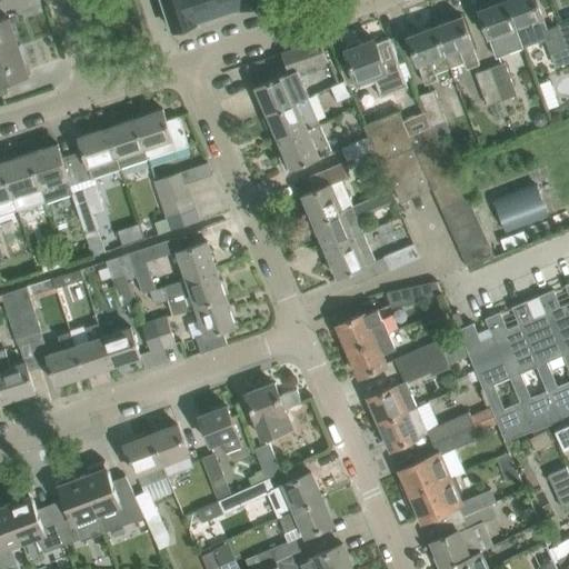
[(196,22),(188,0),(161,0),(172,30),(196,22)]
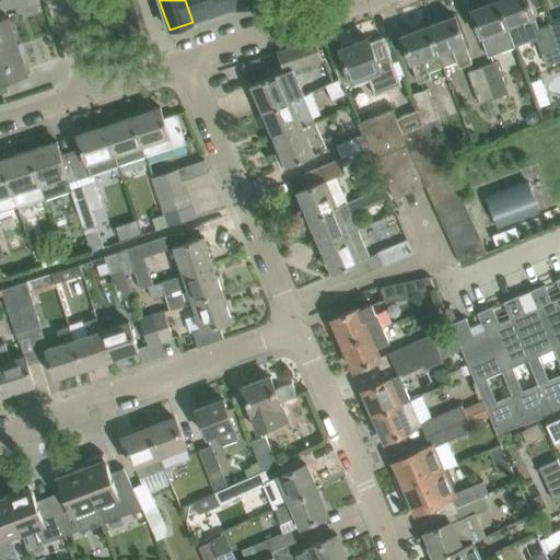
[(210,0),(185,0),(193,22),(194,22),(194,21),(216,14),(210,0)]
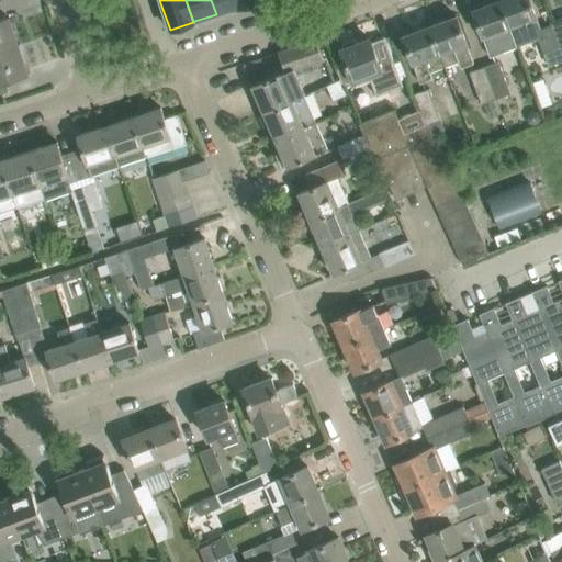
[(211,0),(216,14),(239,7),(236,0),(211,0)]
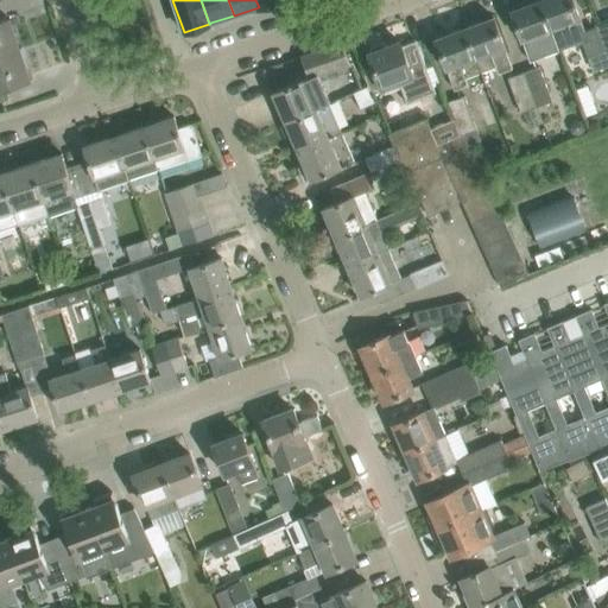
[(525,5),(511,11),(530,61),(558,50),(539,0),(538,0),(524,0),(524,1),(525,5)]
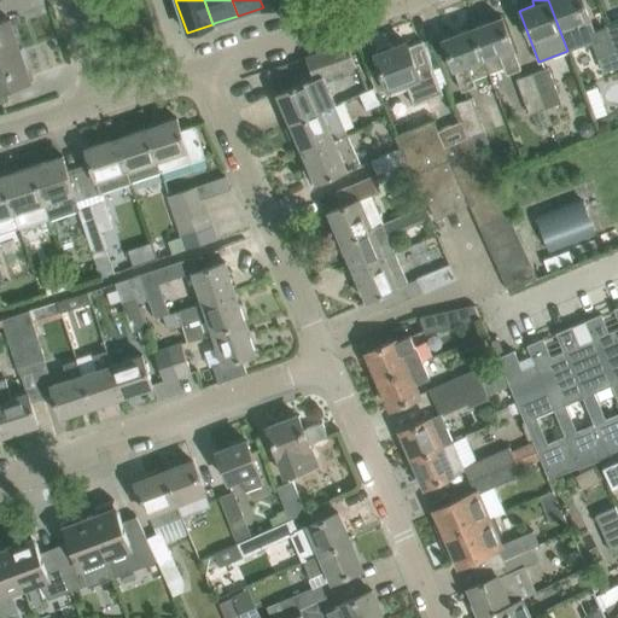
[(548,0),(567,51),(590,42),(596,60),(616,53),(606,27),(594,30),(582,0),(548,0)]
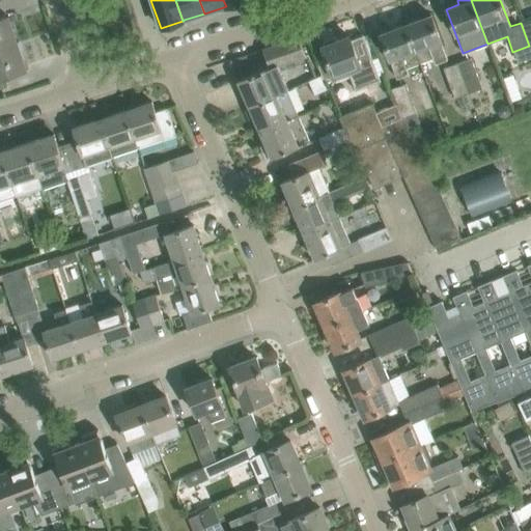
[(430,15),(406,24),(420,62),(434,57),(436,63),(447,59),(430,15)]
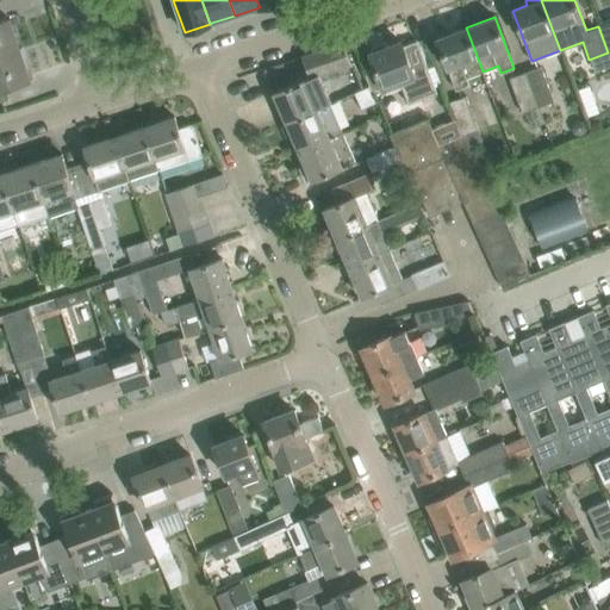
[(0,22),(0,55),(19,49),(8,19),(0,22)]
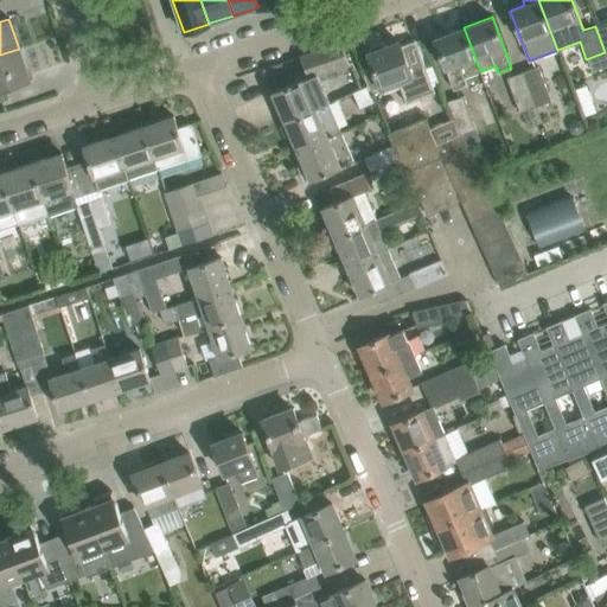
[(464,27),(434,38),(453,89),(467,83),(465,77),(480,71),(464,27)]
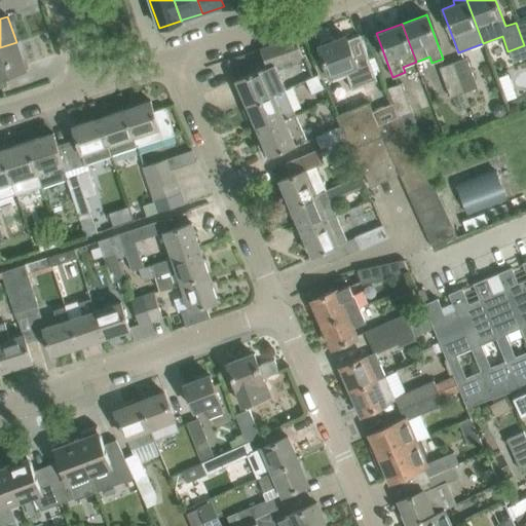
[(345,36),(334,40),(333,37),(330,36),(321,39),(320,42),(321,45),(318,46),(324,58),(313,62),(321,79),(321,80),(341,73),(345,71),(348,80),(373,71),(360,35),(347,40),(345,36)]
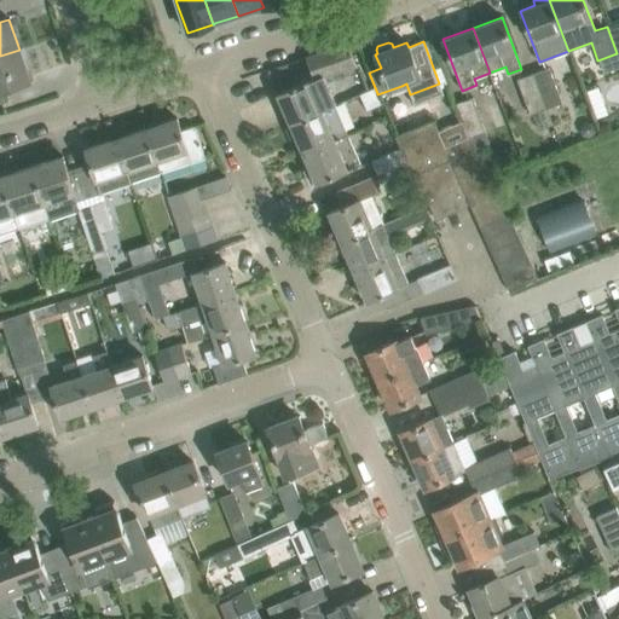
[(316,80),(357,65),(347,44),(306,57),(316,80)]
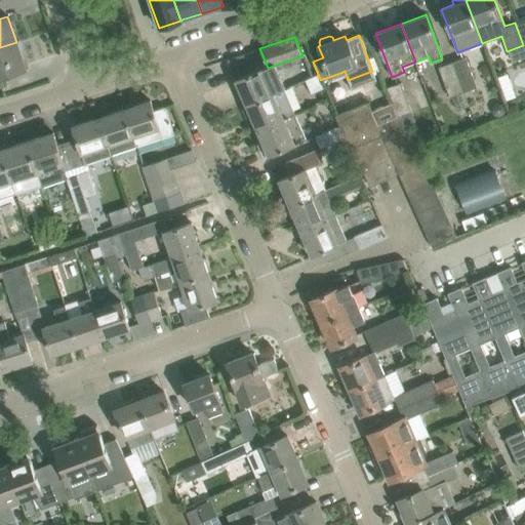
[(0,76),(25,68),(16,42),(0,47),(0,85),(1,86),(0,82),(0,76)]
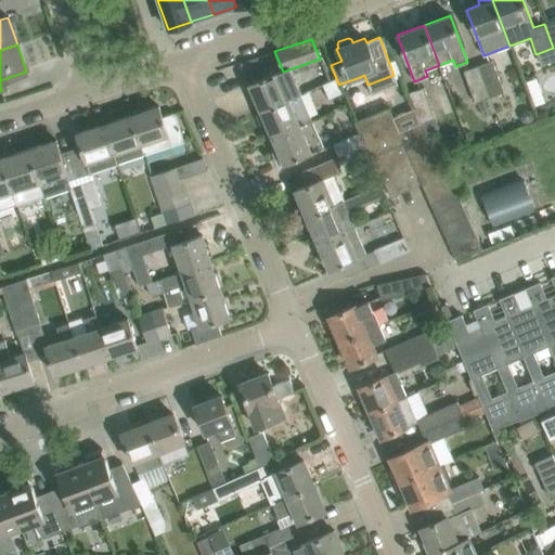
[(492,60),(478,65),(490,97),(504,92),(492,60)]
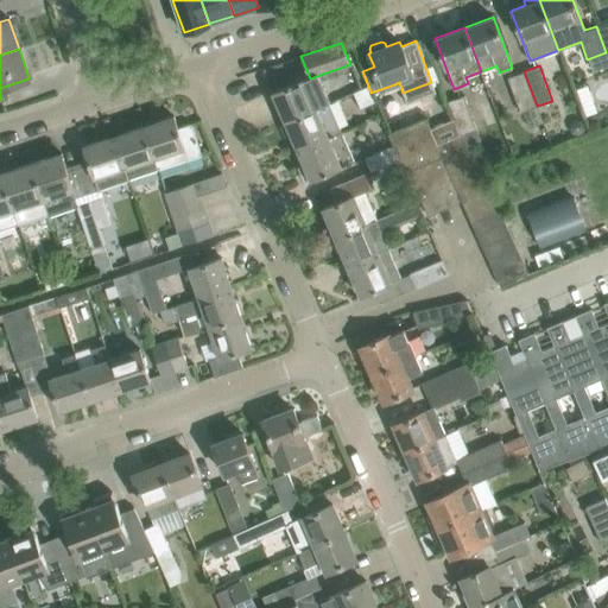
[(537,106),(524,71),(507,77),(520,112),(537,106)]
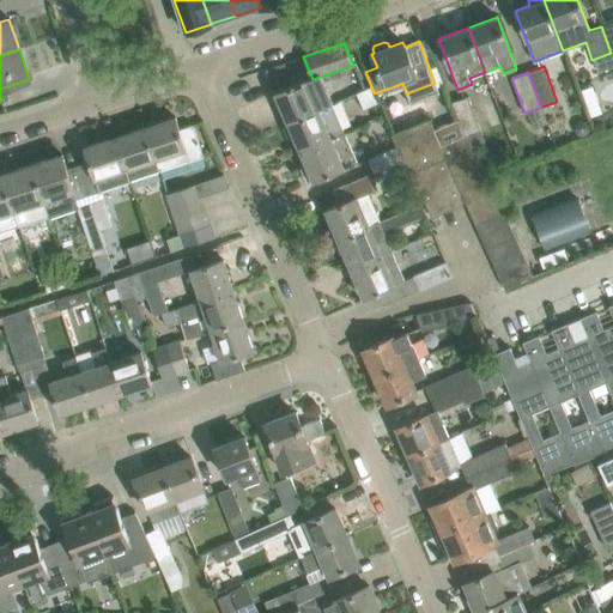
[(275,93),(287,122),(332,104),(326,90),(313,95),(305,80),(275,93)]
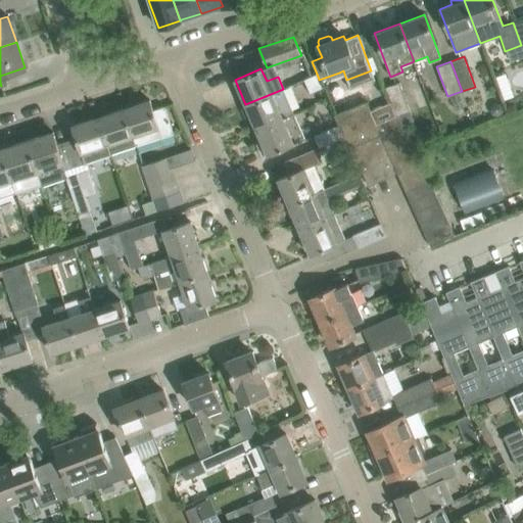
[(316,75),(311,77),(303,80),(308,92),(321,87),(316,75)]
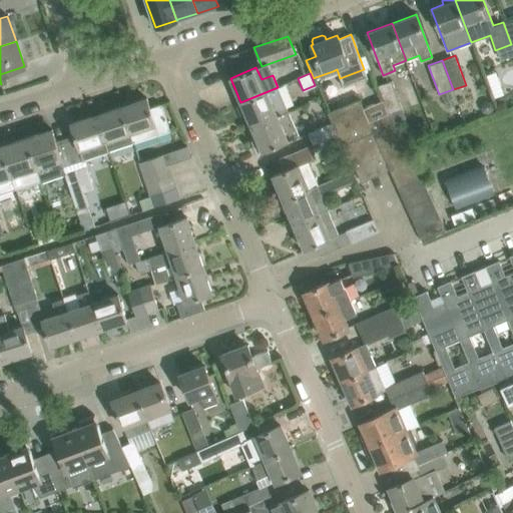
[(388,113),(391,112),(402,108),(391,80),(378,85),(388,113)]
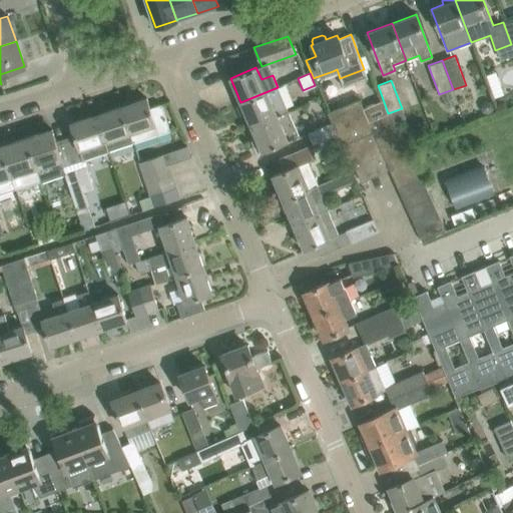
[(245,114),(250,125),(288,110),(278,87),(240,102),(236,106),(240,115),(245,114)]
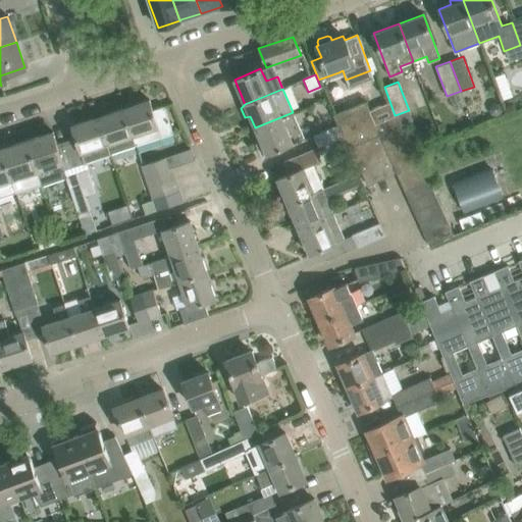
[(152,110),(149,100),(123,108),(136,145),(172,133),(164,106),(152,110)]
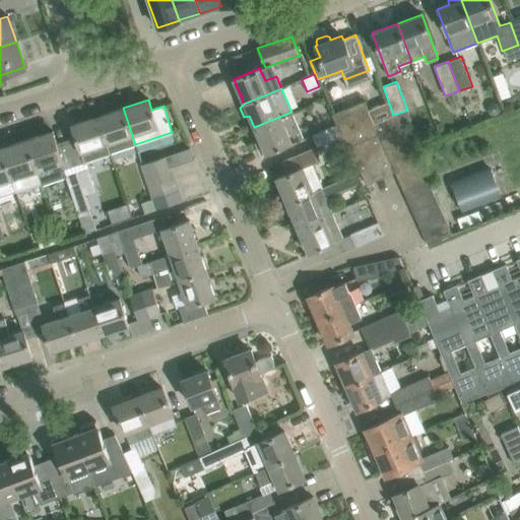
[(340,136),(346,148),(356,174),(358,173),(360,172),(365,182),(364,182),(365,183),(393,170),(397,179),(421,168),(396,114),(393,115),(373,124),(363,102),(332,116),(335,124),(340,136)]
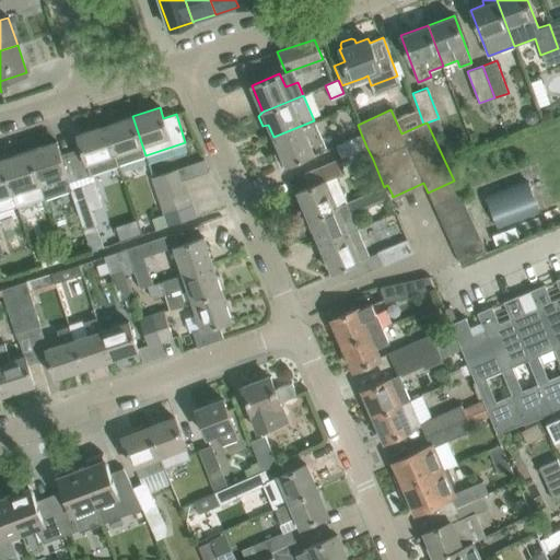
[(132,116),(105,125),(118,164),(144,154),(146,155),(132,116)]
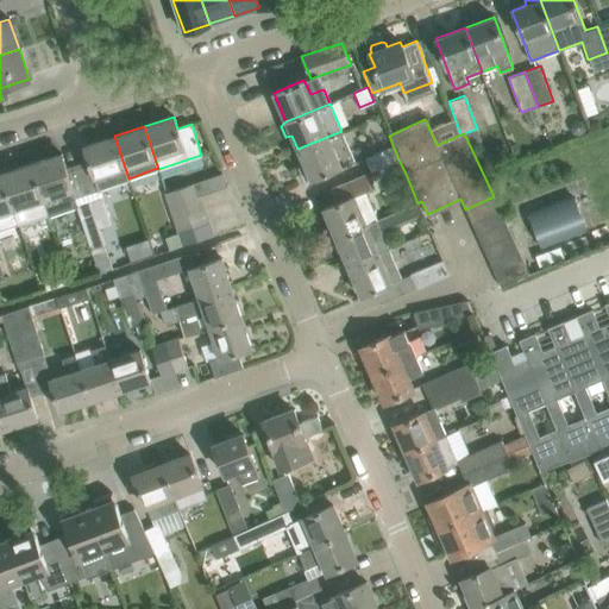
[(311,180),(341,167),(355,161),(341,131),(297,149),(305,164),(299,168),(305,182),(311,179),(311,180)]
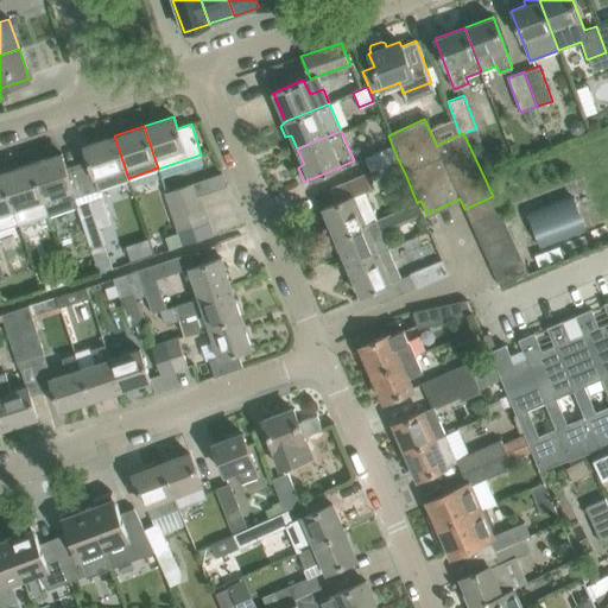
[(97,188),(128,178),(114,135),(83,146),(97,188)]
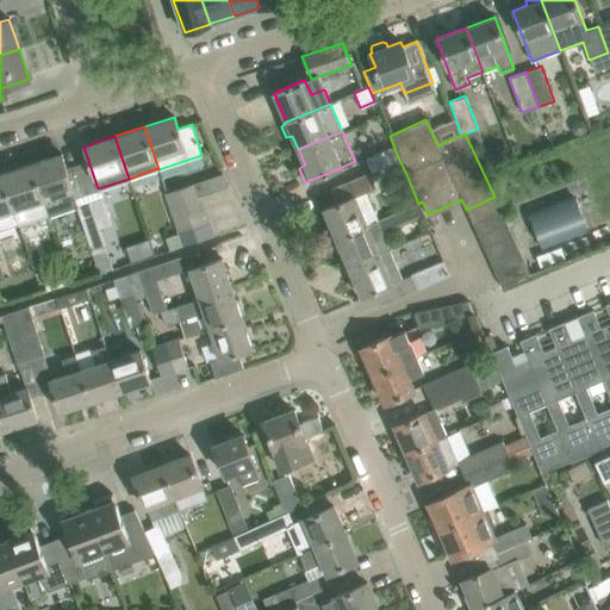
[(399,160),(393,145),(366,157),(372,172),(399,160)]
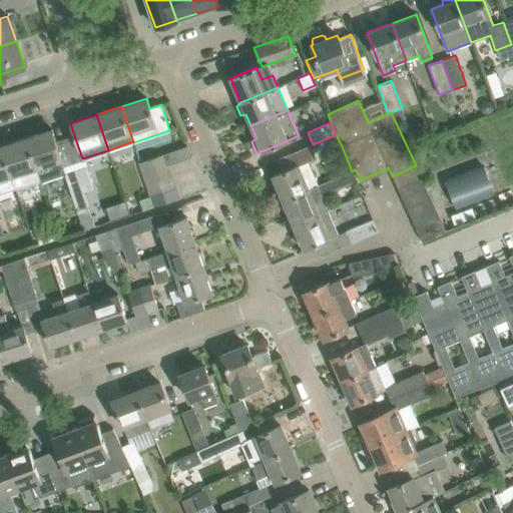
[(65,172),(51,129),(26,137),(40,180),(65,172)]
